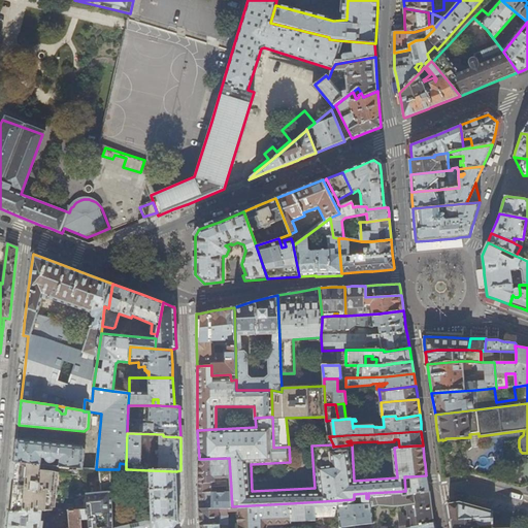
[(60,466),(83,469),(84,468),(85,450),(81,446),(17,439),(15,451),(14,463),(51,466),(51,463),(52,463),(53,463),(54,462),(55,461),(56,461),(56,460),(56,459),(60,460),(60,466)]
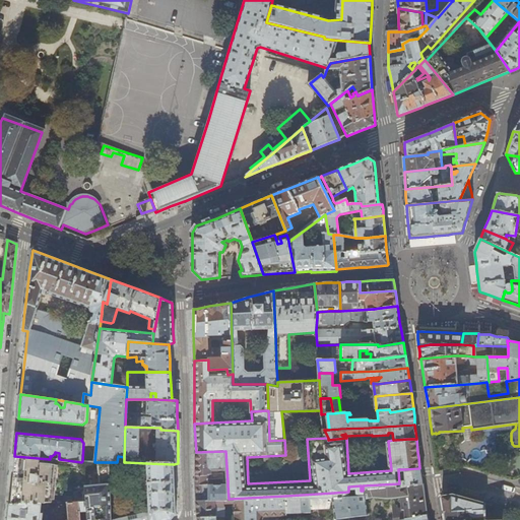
[(224,481),(228,481),(225,451),(196,452),(195,464),(195,475),(223,473),(224,479),(224,481)]
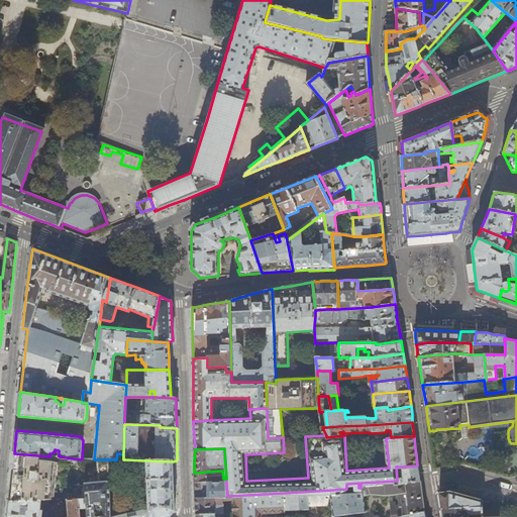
[(67,500),(85,500),(81,459),(59,456),(49,456),(14,453),(14,454),(17,454),(15,472),(12,500),(10,500),(9,501),(41,501),(67,500)]
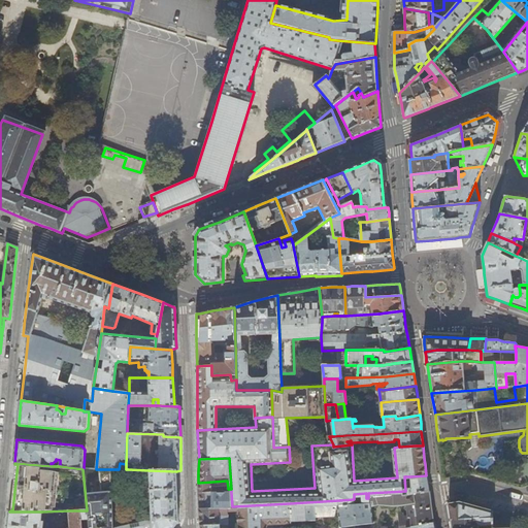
[(152,527),(151,517),(132,521),(127,522),(112,526),(109,469),(96,469),(84,468),(83,469),(87,510),(88,519),(89,527),(152,527)]
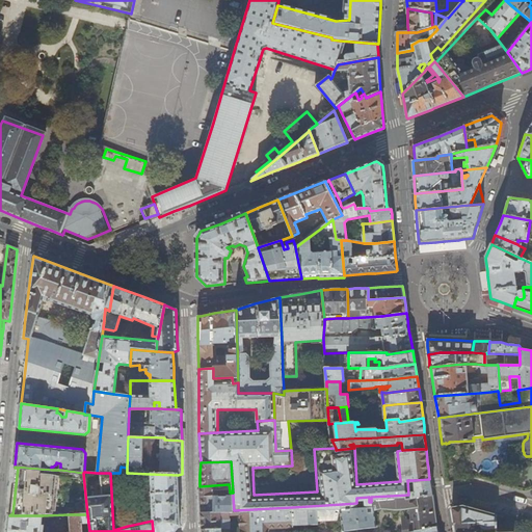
[(178,475),(150,474),(152,521),(153,531),(175,531),(176,531),(180,526),(179,500),(178,475)]
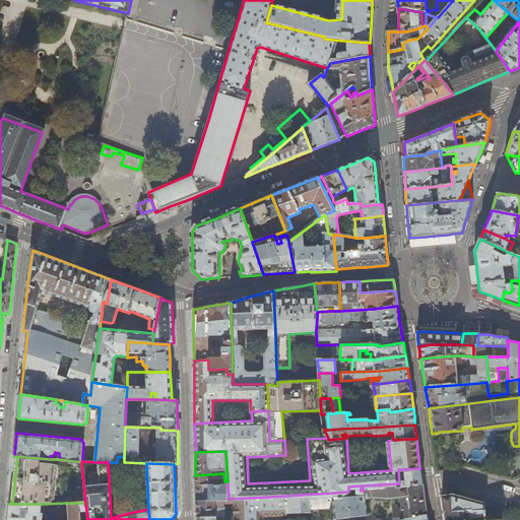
[(398,469),(399,483),(406,485),(423,483),(421,476),(419,468),(404,469),(398,469)]
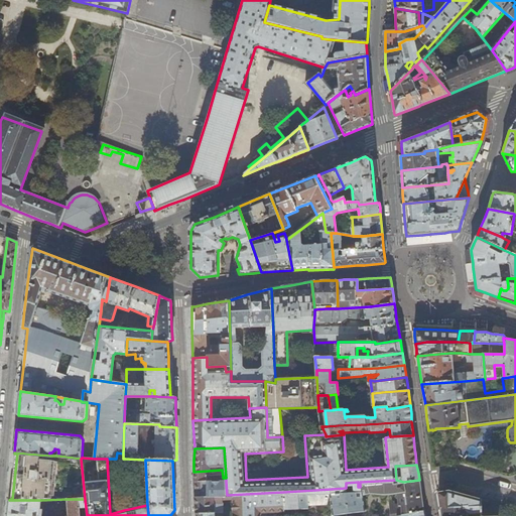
[(283,492),(227,495),(226,482),(207,483),(207,477),(223,476),(222,470),(194,472),(195,488),(196,515),(259,515),(259,513),(285,512),(284,507),(283,492)]
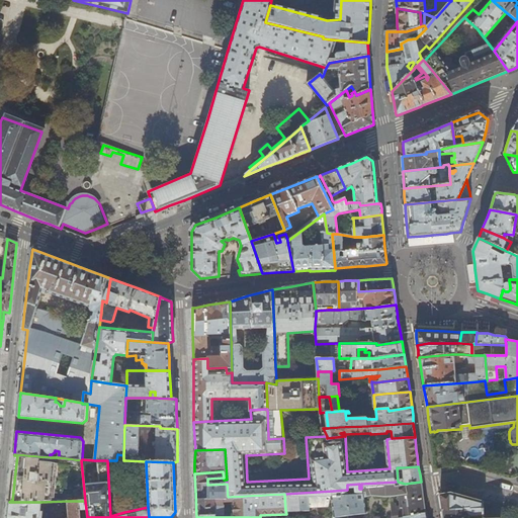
[(284,494),(285,509),(286,509),(286,512),(310,511),(310,508),(310,507),(328,506),(330,500),(332,500),(334,515),(333,515),(333,517),(335,517),(366,513),(364,498),(370,496),(390,496),(392,517),(426,517),(425,512),(423,498),(421,482),(405,484),(398,482),(361,484),(361,489),(359,489),(347,490),(333,491),(284,494)]
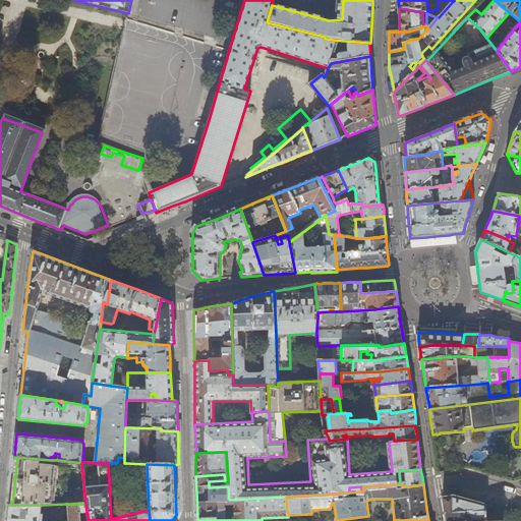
[(485,520),(485,505),(468,500),(454,496),(443,498),(444,506),(446,519),(446,520),(485,520)]
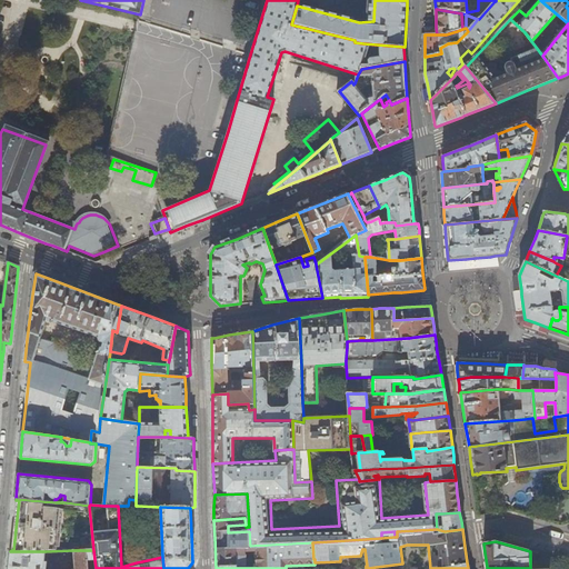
[(88,568),(88,560),(95,559),(93,550),(73,550),(76,568),(72,568),(46,568),(47,562),(45,562),(46,551),(10,551),(9,566),(8,568),(88,568)]
